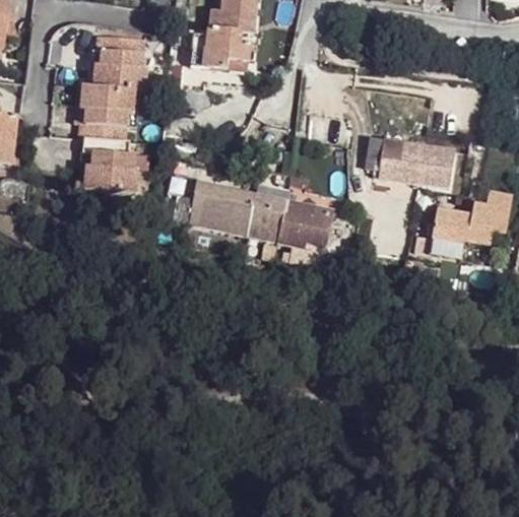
[(255,33),(258,0),(219,0),(219,10),(208,9),(206,35),(193,33),(190,64),(225,68),(226,58),(249,61),(251,43),(239,41),(240,30),(255,33)]
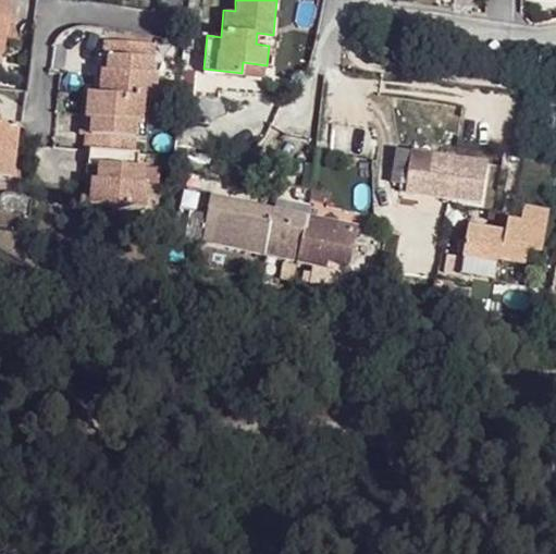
[(157,47),(108,40),(108,56),(112,57),(111,71),(106,70),(103,94),(98,94),(93,93),(90,119),(95,118),(93,132),(88,131),(86,147),(90,148),(89,163),(101,163),(99,179),(94,179),(90,202),(146,208),(148,183),(143,183),(145,167),(138,167),(140,154),(135,152),(136,139),(138,123),(144,124),(147,100),(151,101),(157,101),(161,76),(155,76),(157,47)]
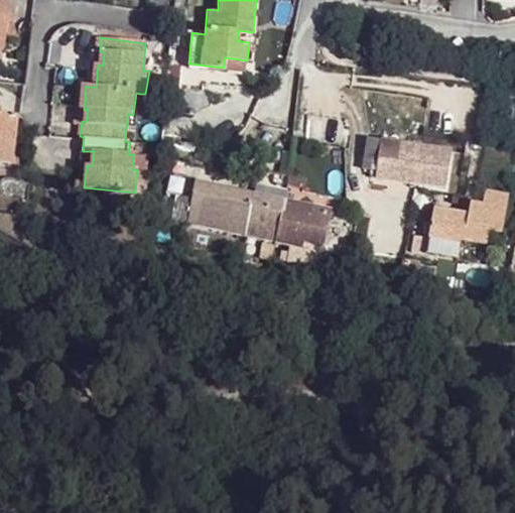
[(100,51),(94,51),(91,87),(96,87),(98,65),(103,66),(104,52),(100,51)]
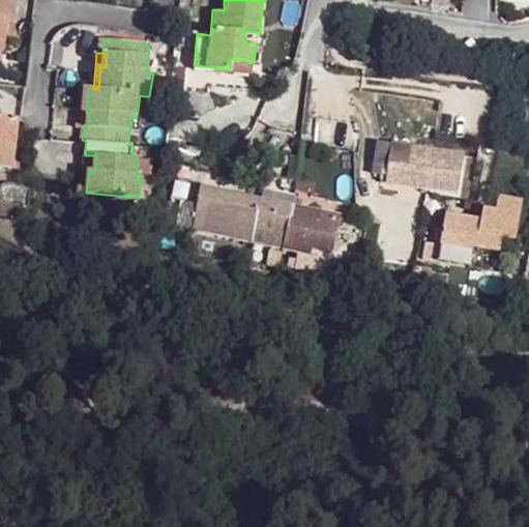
[(230,69),(253,71),(254,62),(231,59),(230,69)]
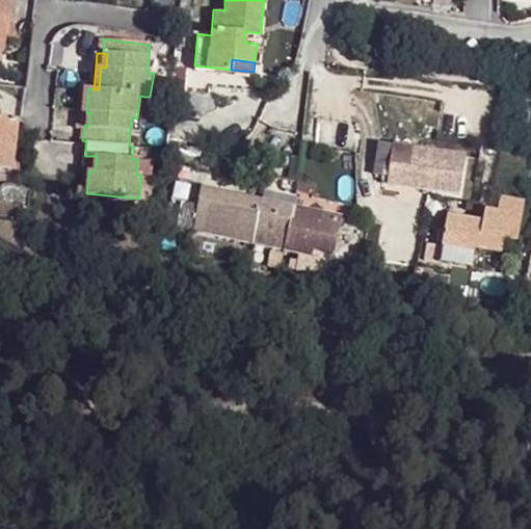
[(176,81),(184,82),(185,75),(176,74),(176,81)]
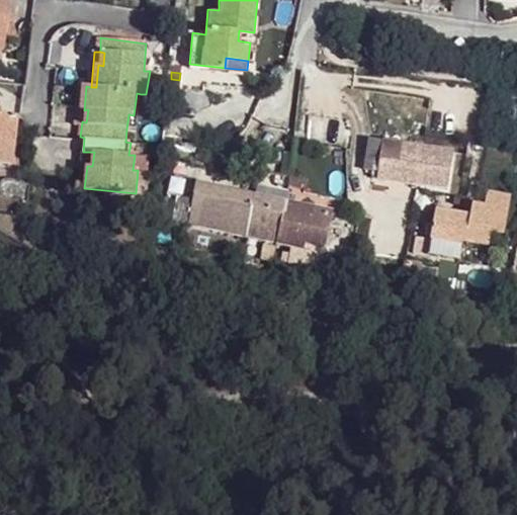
[(171,79),(170,87),(178,88),(179,80),(171,79)]
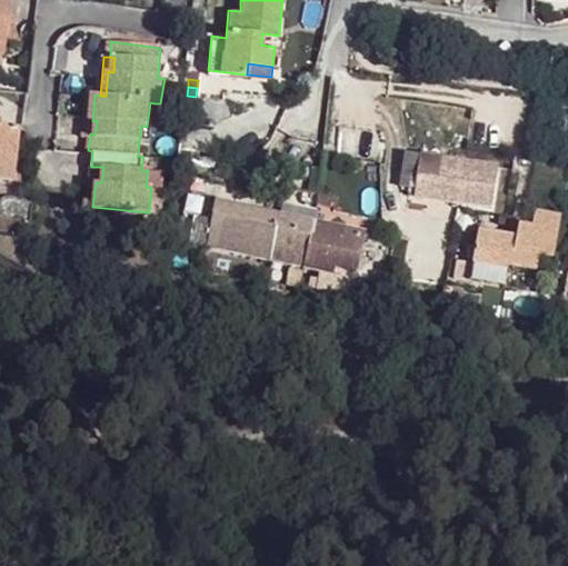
[(89,95),(85,133),(90,133),(95,135),(97,120),(92,121),(95,95),(89,95)]
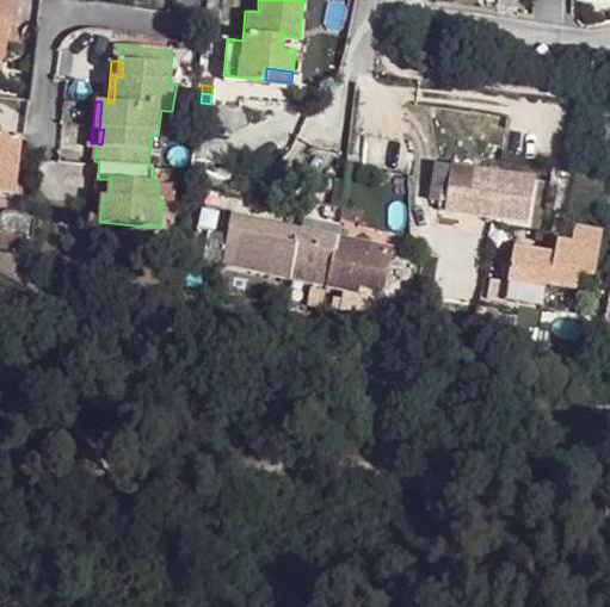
[(149,153),(161,154),(166,111),(161,110),(158,136),(152,135),(149,153)]
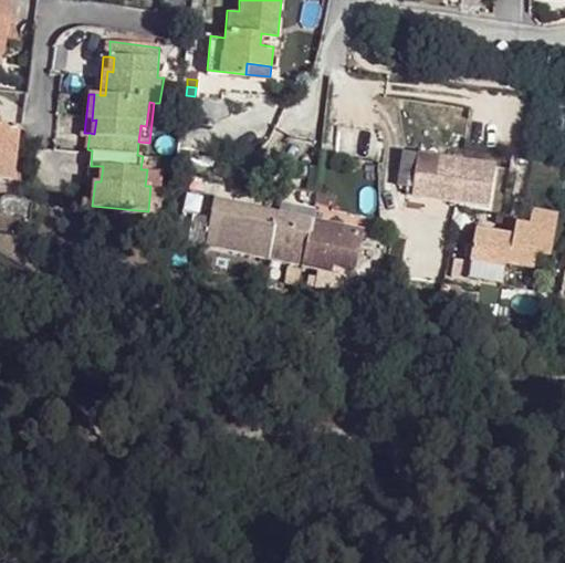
[(0,179),(0,174),(2,150),(13,152),(16,123),(0,121),(0,179)]
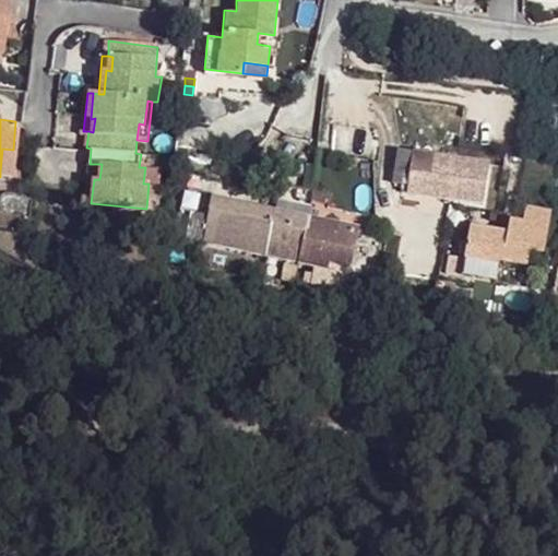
[(455,155),(424,151),(394,146),(390,181),(407,184),(407,189),(417,191),(451,194),(455,155)]
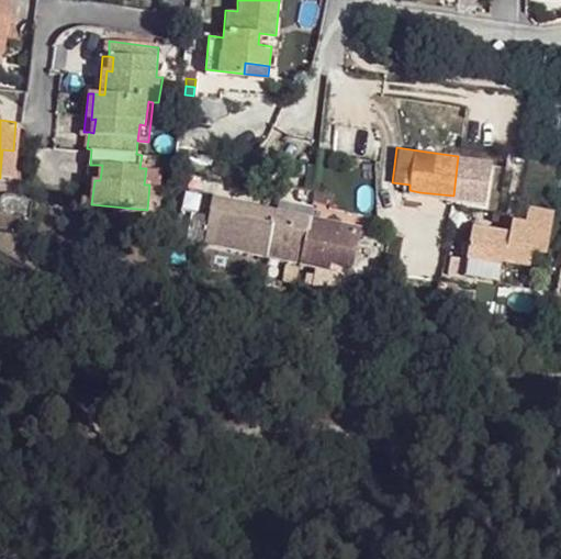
[(0,172),(10,174),(13,151),(2,149),(0,172)]
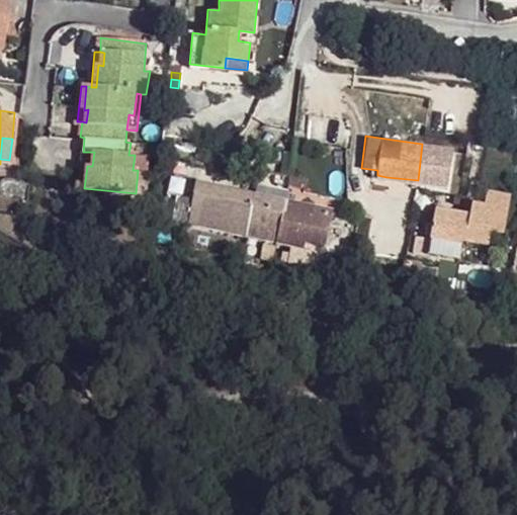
[(422,144),(418,180),(441,183),(444,183),(445,172),(448,148),(422,144)]
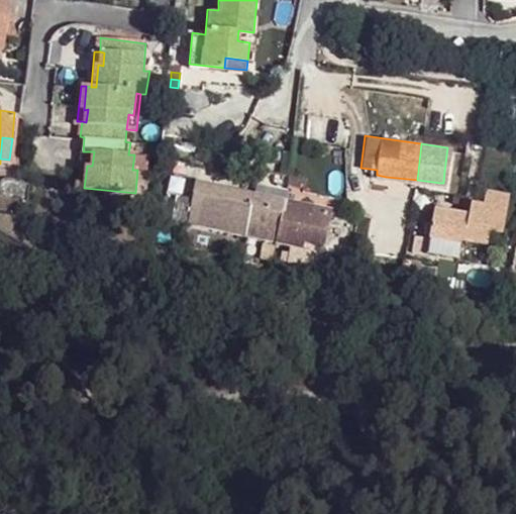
[(284,149),(281,173),(289,175),(291,150),(284,149)]
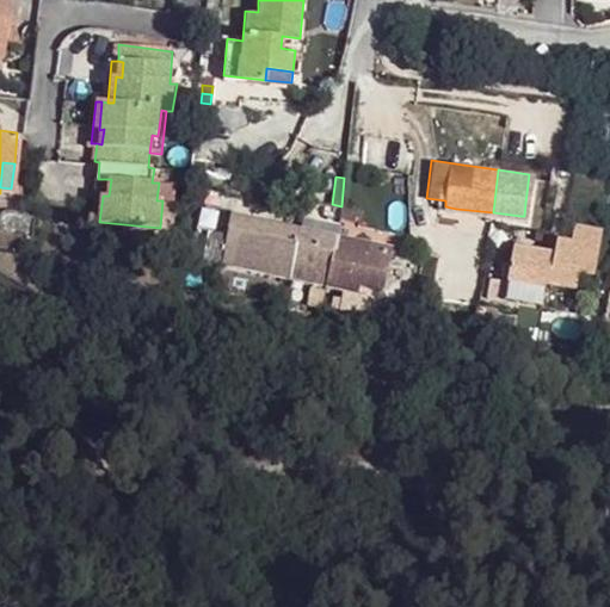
[(98,179),(93,222),(99,222),(103,196),(109,196),(111,179),(98,179)]
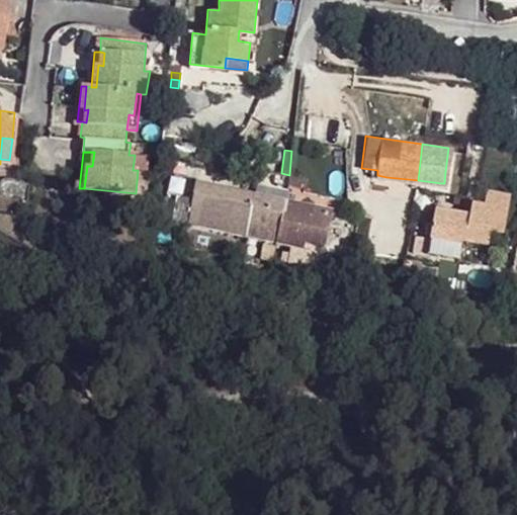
[(135,155),(133,170),(138,170),(150,171),(152,157),(135,155)]
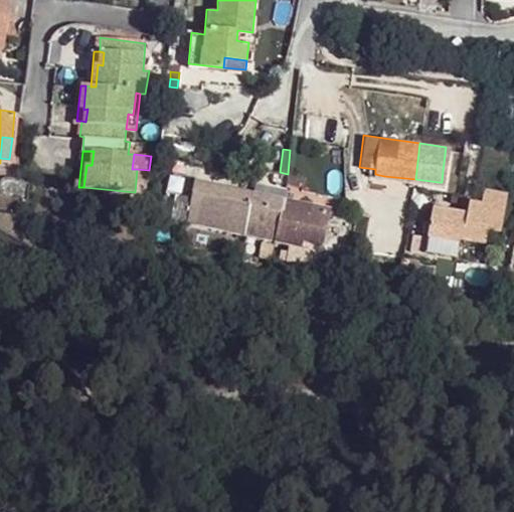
[(261,175),(257,194),(285,200),(288,174),(280,172),(262,169),(261,175)]
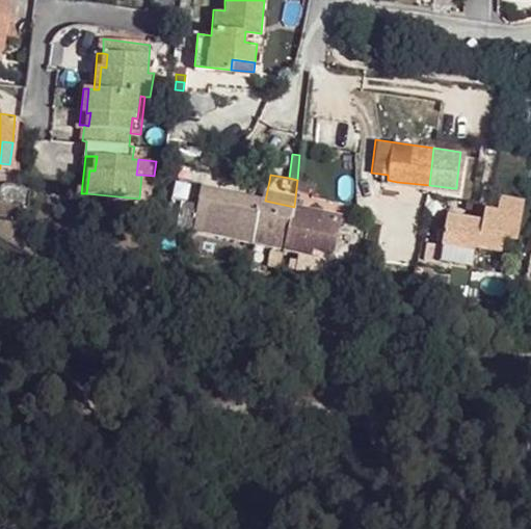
[(0,194),(3,200),(29,203),(31,186),(6,182),(4,183),(0,187),(0,194)]
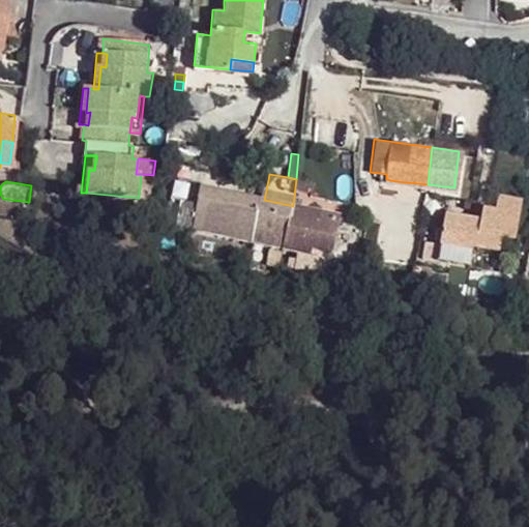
[(175,181),(169,211),(187,214),(197,216),(198,211),(203,186),(175,181)]
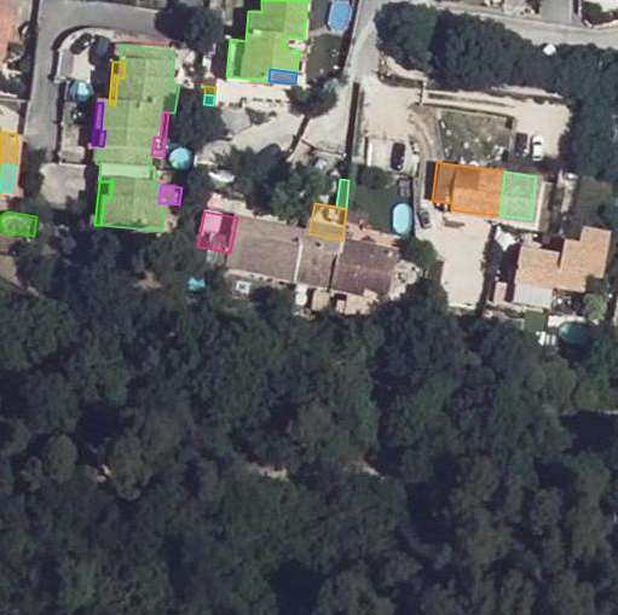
[(237,218),(231,247),(338,270),(342,241),(309,233),(237,218)]
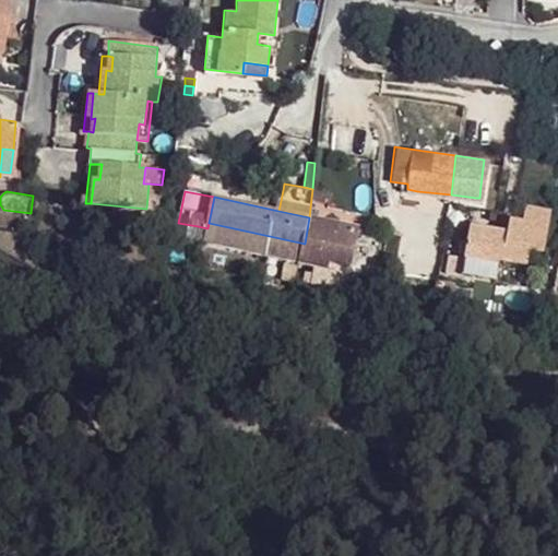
[(469,225),(460,272),(495,279),(498,258),(525,263),(529,247),(543,249),(550,211),(524,206),(521,223),(519,234),(510,233),(469,225)]
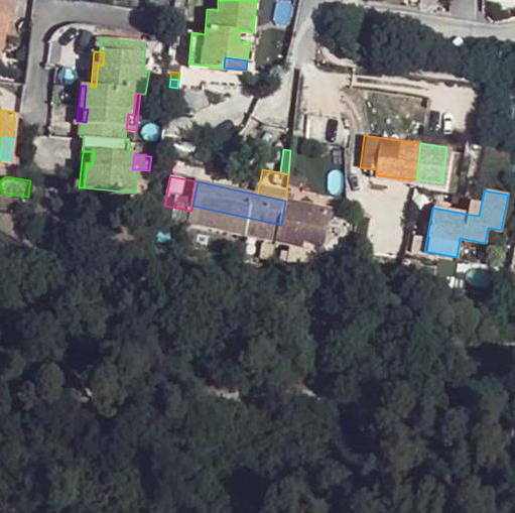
[(281,225),(278,241),(294,244),(322,250),(330,210),(285,201),(281,225)]
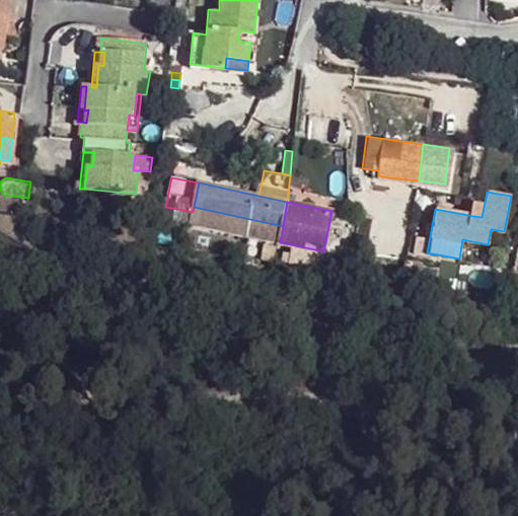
[(484,207),(475,206),(473,216),(482,217),(484,207)]
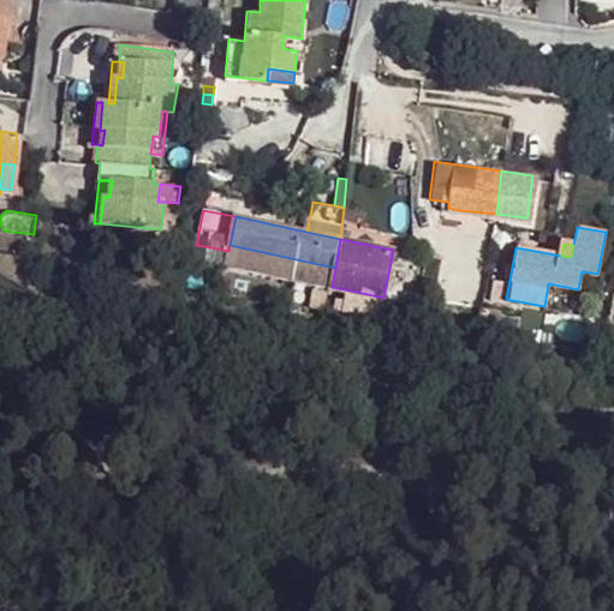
[(226,263),(226,264),(332,287),(335,268),(230,245),(228,251),(218,249),(215,261),(226,263)]
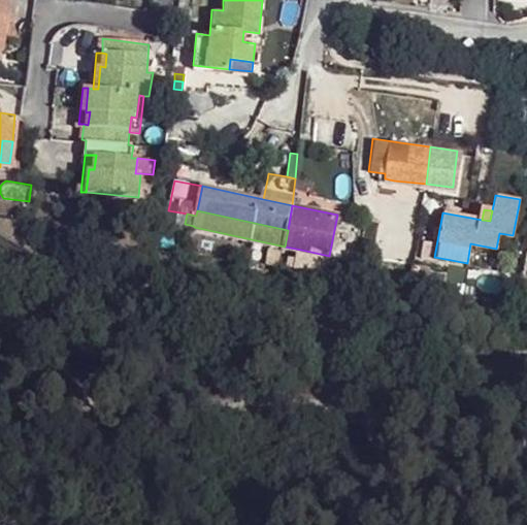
[(337,215),(329,256),(353,261),(354,257),(361,220),(337,215)]
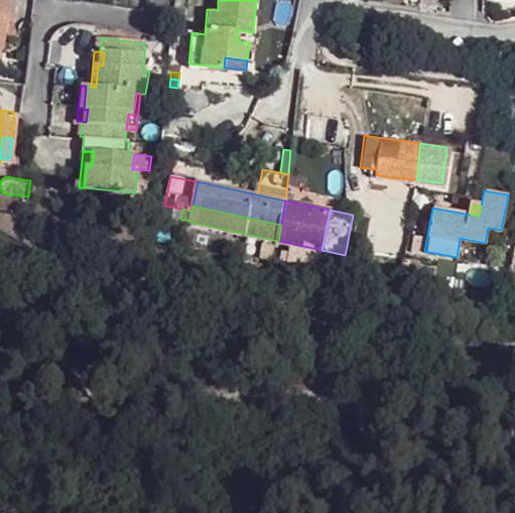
[(294,244),(291,259),(319,265),(322,250),(294,244)]
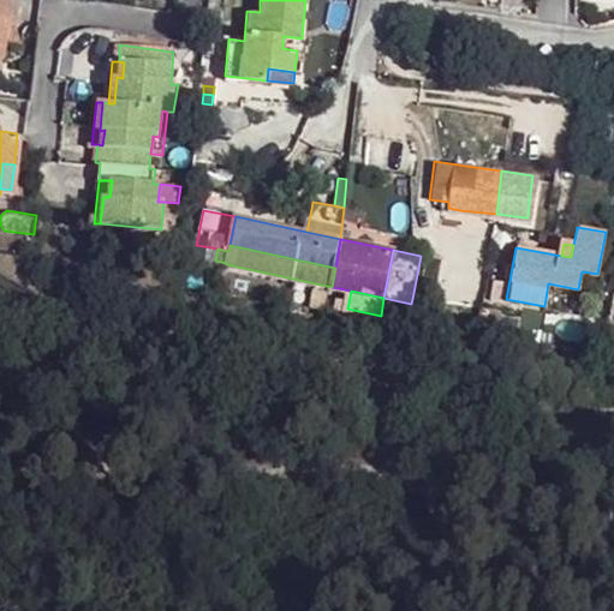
[(383,298),(381,316),(379,318),(419,328),(424,301),(412,299),(411,304),(383,298)]
